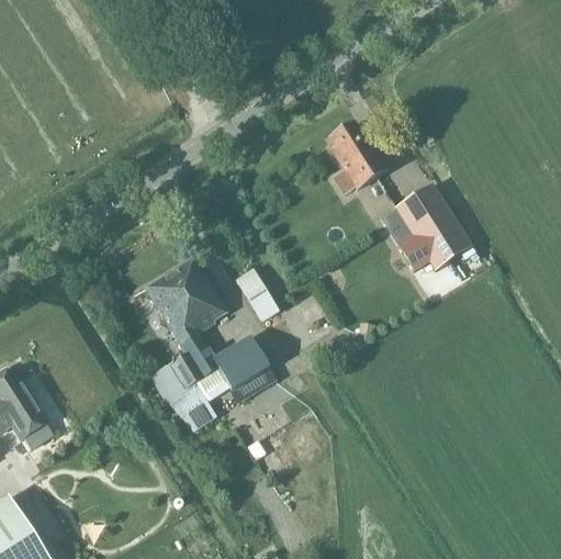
[(390,169),(362,126),(359,129),(355,123),(332,138),(335,144),(332,146),(358,189),(390,169)]
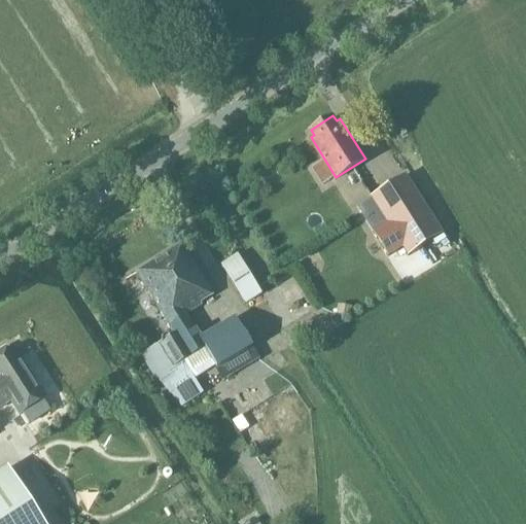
[(406,174),(372,196),(388,221),(373,231),(388,255),(402,246),(409,254),(443,232),(406,174)]
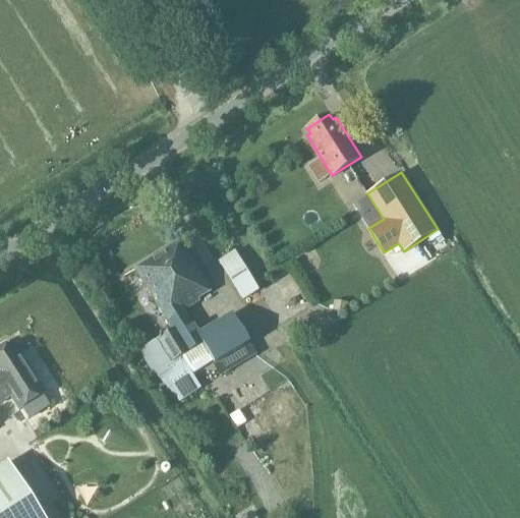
[(140,347),(157,371),(181,355),(201,342),(205,340),(199,334),(198,332),(184,308),(200,298),(198,295),(211,287),(180,238),(134,268),(172,327),(140,347)]
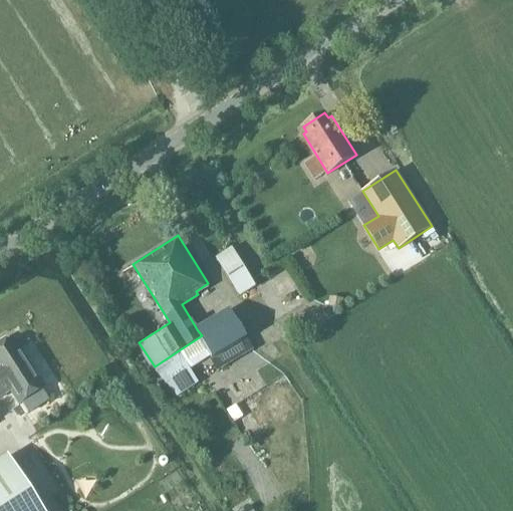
[(241,261),(225,271),(239,294),(255,284),(241,261)]
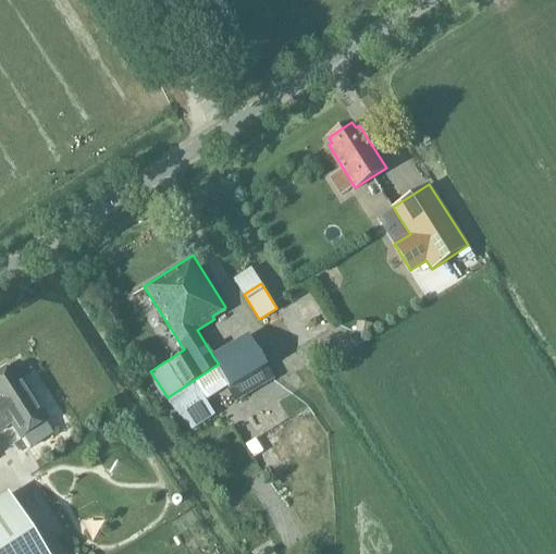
[(358,321),(357,331),(370,332),(372,323),(358,321)]
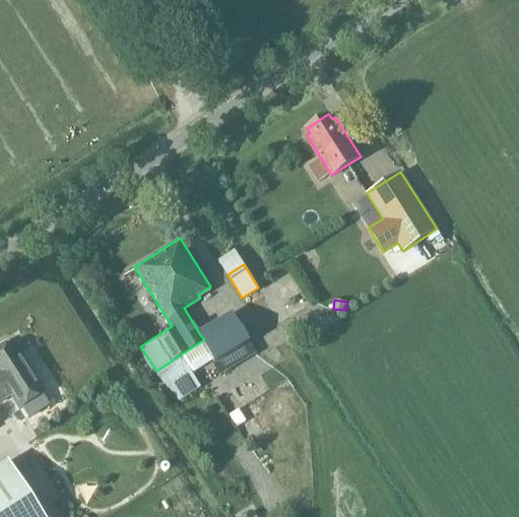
[(234,312),(199,333),(204,339),(201,341),(212,359),(249,336),(234,312)]
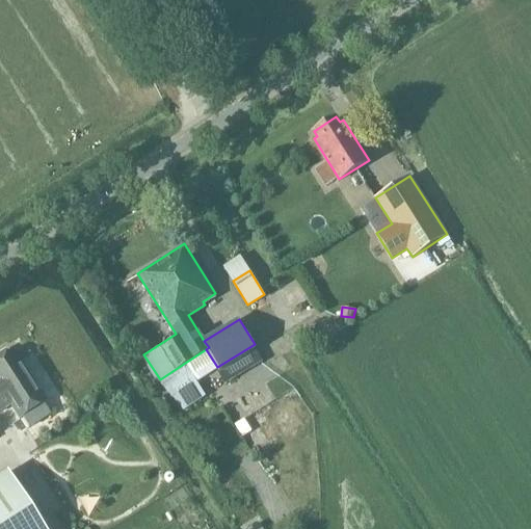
[(255,344),(217,367),(226,381),(263,359),(255,344)]
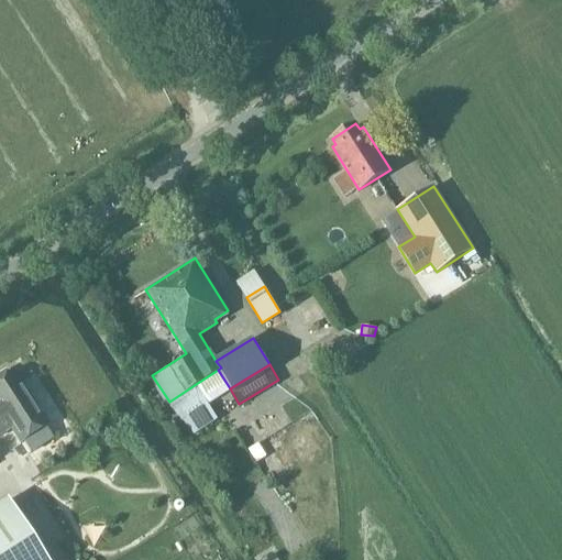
[(0,432),(11,425),(21,440),(24,439),(31,450),(54,437),(46,425),(50,423),(41,408),(14,369),(11,370),(6,368),(0,371),(0,432)]
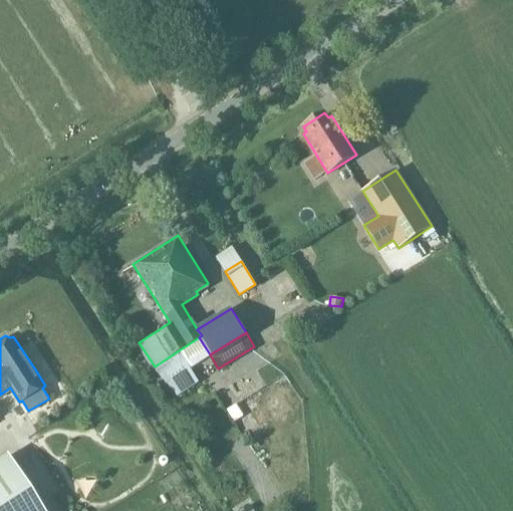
[(179,350),(155,366),(178,395),(198,381),(190,367),(179,350)]
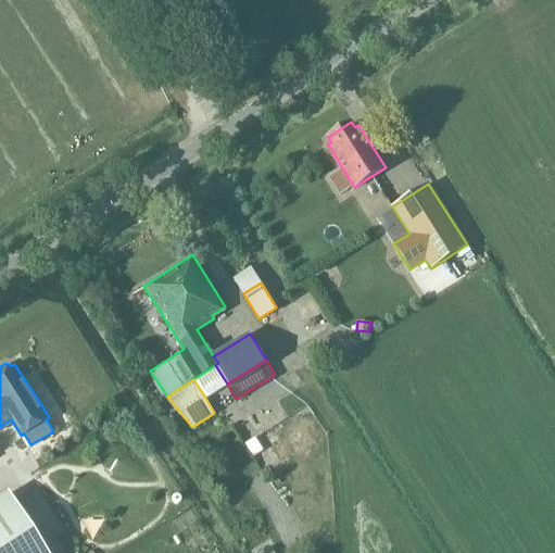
[(48,552),(9,490),(0,494),(0,552),(48,552)]
